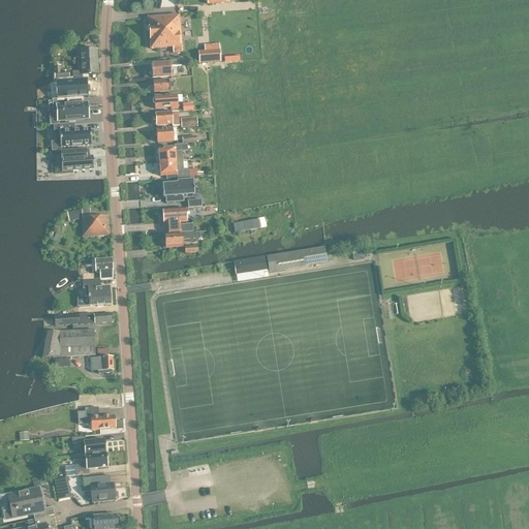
[(173,53),(182,52),(179,14),(148,18),(150,49),(173,47),(173,53)]
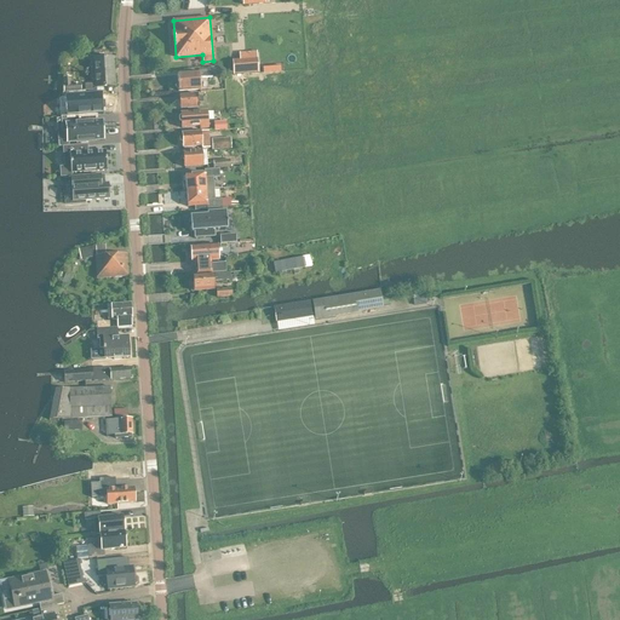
[(96,87),(115,86),(113,57),(93,58),(95,84),(96,87)]
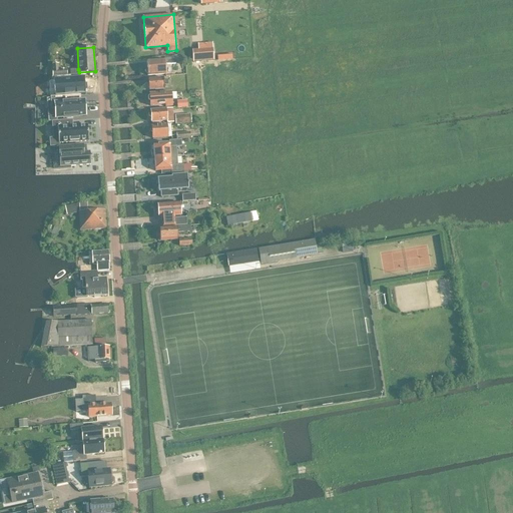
[(198,50),(192,50),(193,61),(213,60),(212,48),(198,50)]
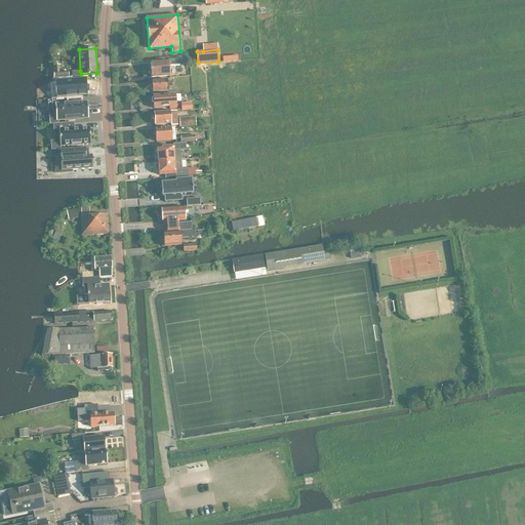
[(178,63),(190,63),(190,57),(168,59),(168,63),(151,64),(151,70),(150,71),(150,75),(151,76),(152,77),(170,76),(169,66),(179,65),(178,63)]
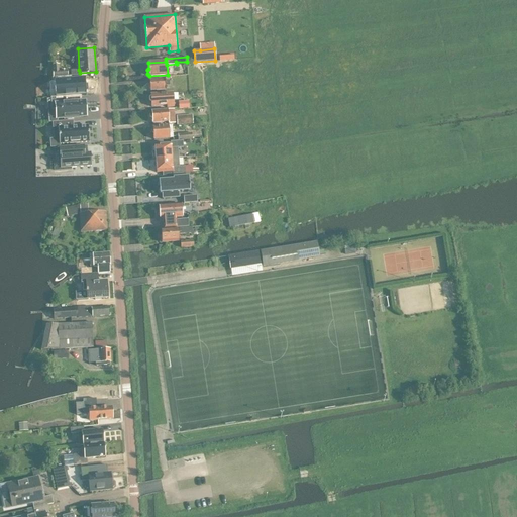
[(60,64),(54,65),(55,77),(69,76),(69,70),(61,70),(60,64)]
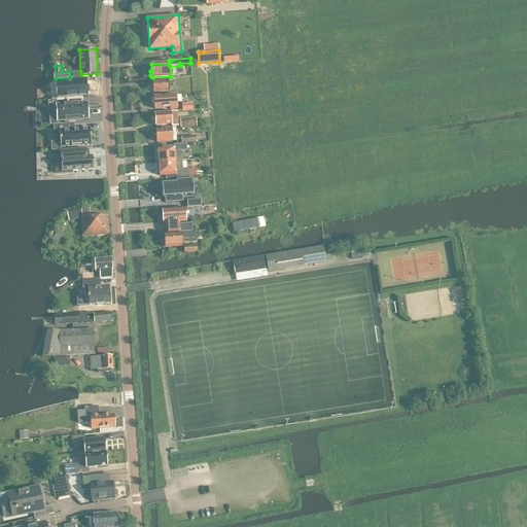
[(80,71),(72,71),(73,79),(82,79),(81,74),(80,71)]
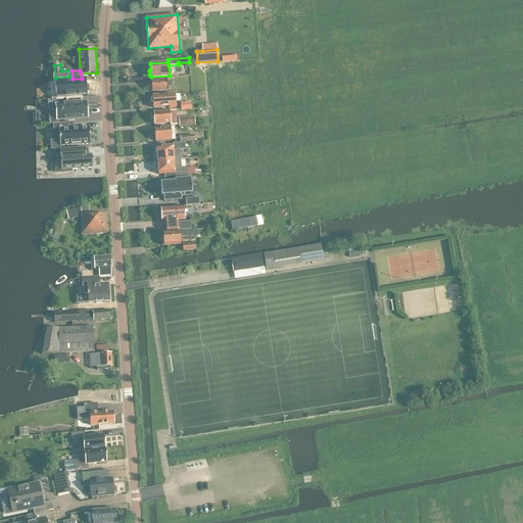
[(151,91),(151,93),(168,92),(167,86),(171,86),(171,82),(167,82),(167,81),(151,82),(151,84),(150,85),(150,90),(151,91)]
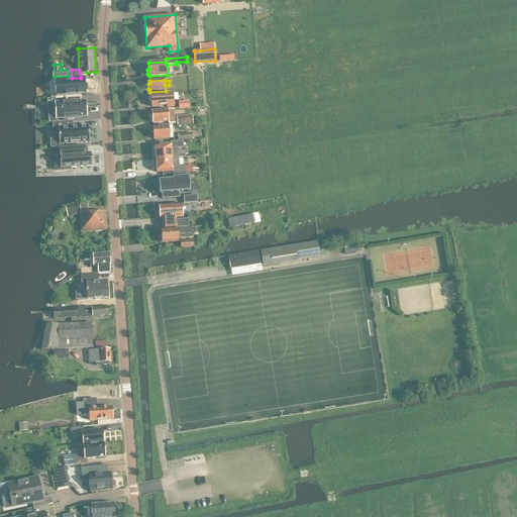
[(167,106),(167,108),(174,108),(173,94),(150,95),(150,97),(149,98),(149,101),(150,102),(150,107),(167,106)]
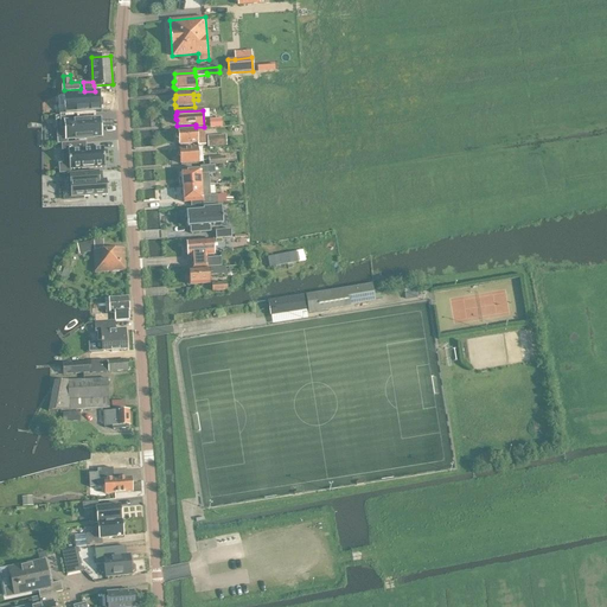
[(59,128),(64,128),(65,138),(76,138),(76,139),(85,138),(85,136),(100,135),(100,133),(101,133),(101,126),(100,126),(98,117),(93,119),(93,112),(58,114),(59,128)]
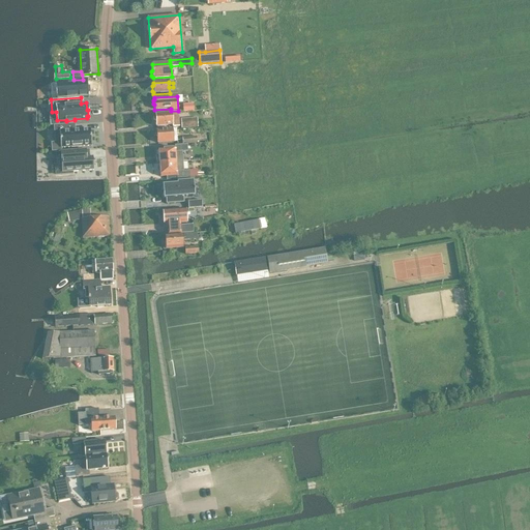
[(179,127),(178,113),(155,115),(155,116),(153,116),(152,117),(152,120),(153,121),(155,121),(155,127),(173,126),(173,128),(179,127)]
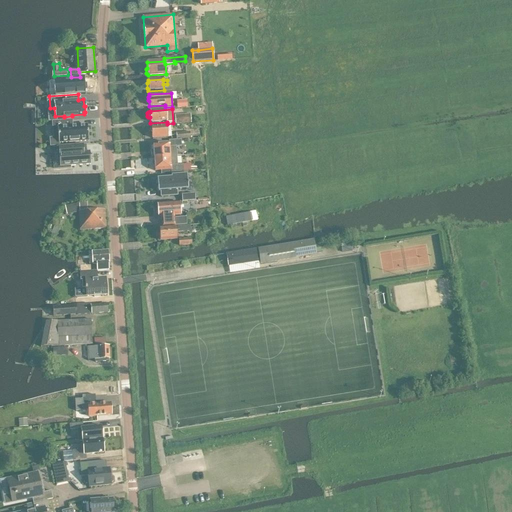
[(51,120),(52,137),(56,136),(57,142),(87,140),(86,124),(71,125),(70,119),(51,120)]
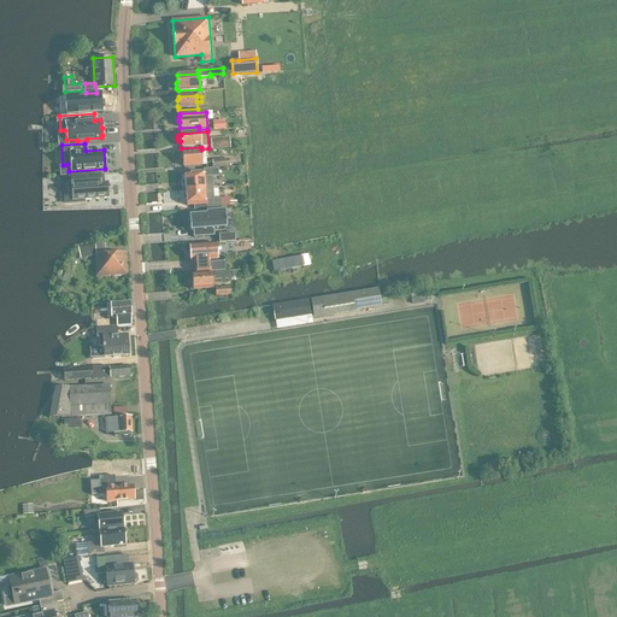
[(205,166),(204,154),(204,152),(181,153),(182,154),(180,156),(181,159),(182,160),(182,168),(205,166)]
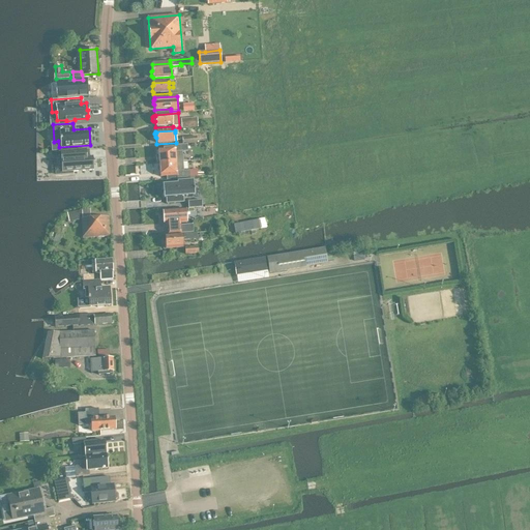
[(156,150),(157,164),(183,163),(182,153),(186,152),(186,146),(174,146),(174,149),(156,150)]
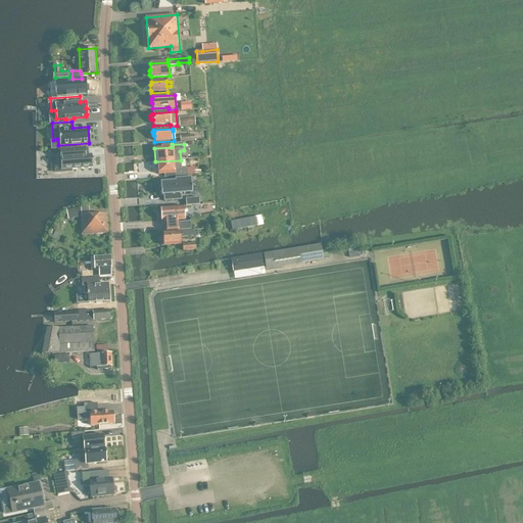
[(83,147),(52,149),(53,171),(68,170),(69,169),(90,168),(89,154),(83,155),(83,147)]
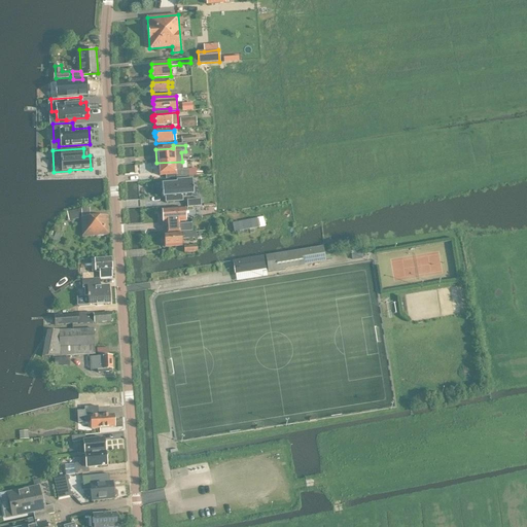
[(177,178),(181,178),(181,177),(189,176),(188,169),(183,169),(182,162),(156,163),(157,176),(174,175),(174,174),(176,174),(177,178)]
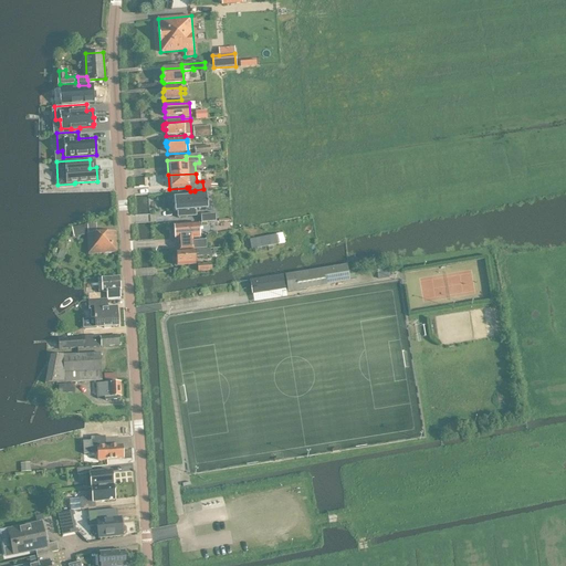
[(179,211),(179,216),(177,216),(177,217),(196,216),(196,210),(208,209),(207,191),(191,192),(191,195),(174,197),(175,211),(179,211)]
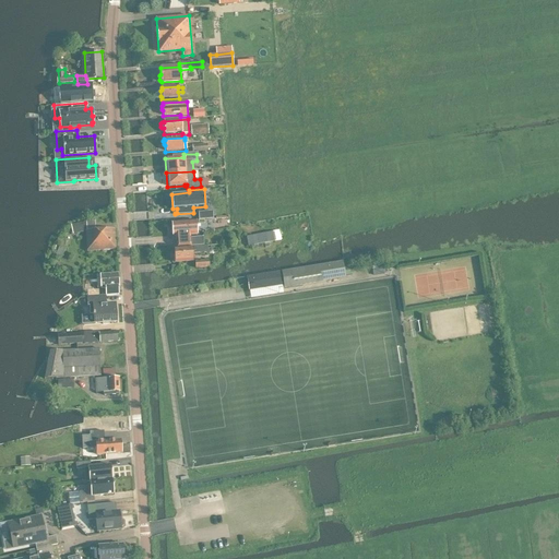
[(187,234),(190,234),(198,233),(197,219),(171,222),(171,227),(170,229),(171,232),(173,233),(173,235),(176,235),(176,238),(188,237),(187,234)]
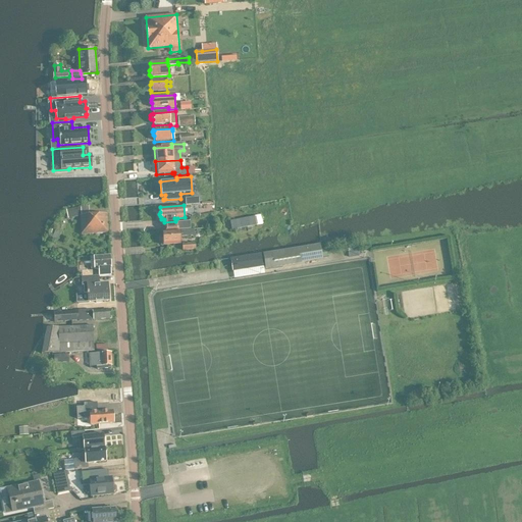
[(81,235),(108,232),(107,213),(81,215),(81,206),(66,209),(68,217),(80,215),(81,235)]
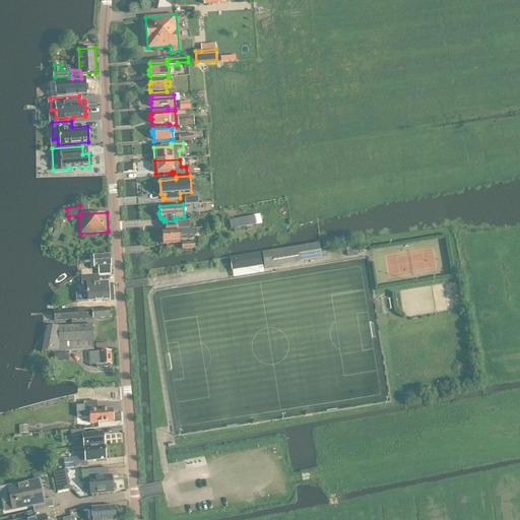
[(230,219),(230,220),(231,229),(255,223),(254,216),(254,215),(230,219)]
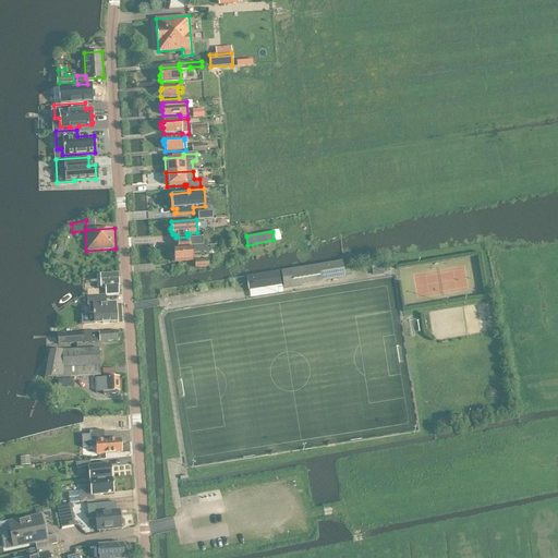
[(203,235),(187,237),(176,238),(177,246),(204,244),(203,235)]
